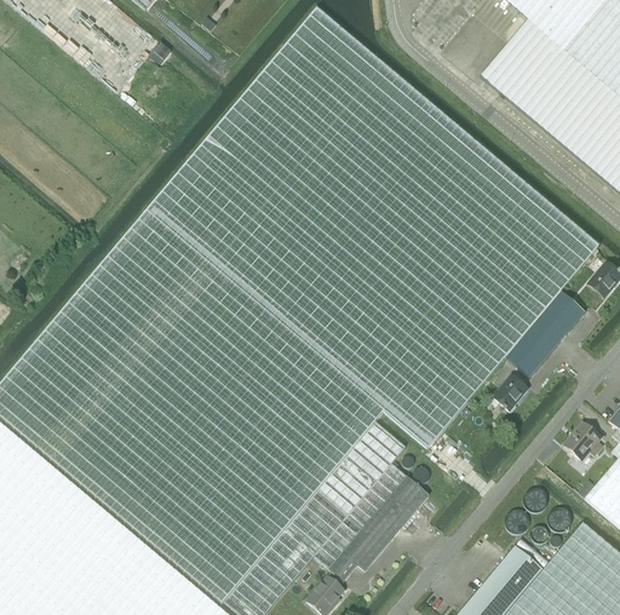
[(504,0),(527,19),(480,75),(619,193),(619,0),(504,0)]
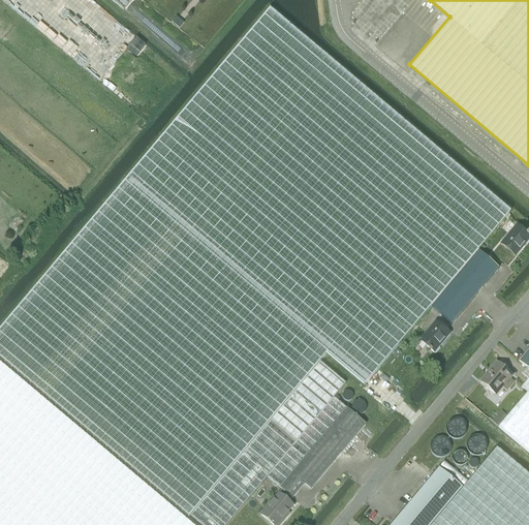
[(0,320),(0,351),(39,384),(190,512),(318,359),(327,349),(366,382),(431,305),(478,248),(510,211),(266,5),(155,136),(0,320)]
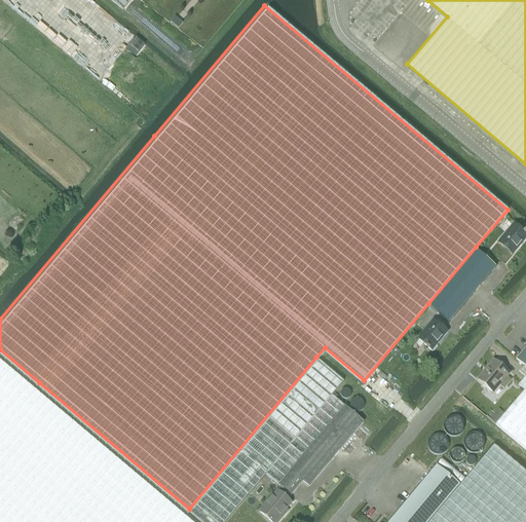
[(522,240),(525,236),(525,230),(515,221),(498,240),(511,252),(521,239),(522,240)]
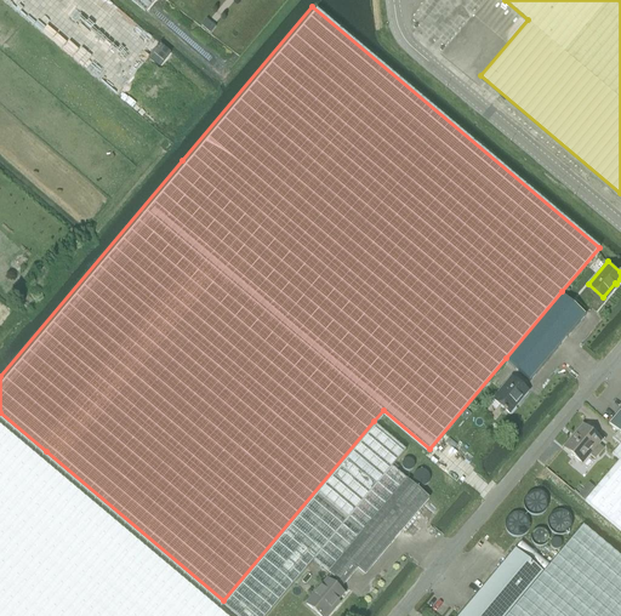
[(586,312),(562,291),(506,358),(530,378),(586,312)]
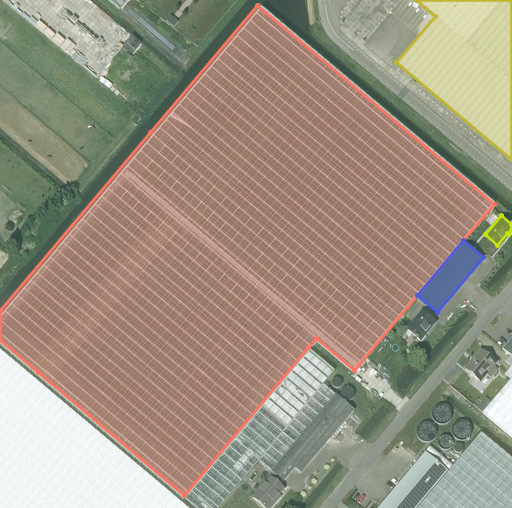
[(426,330),(435,320),(422,309),(406,327),(420,339),(427,331),(426,330)]
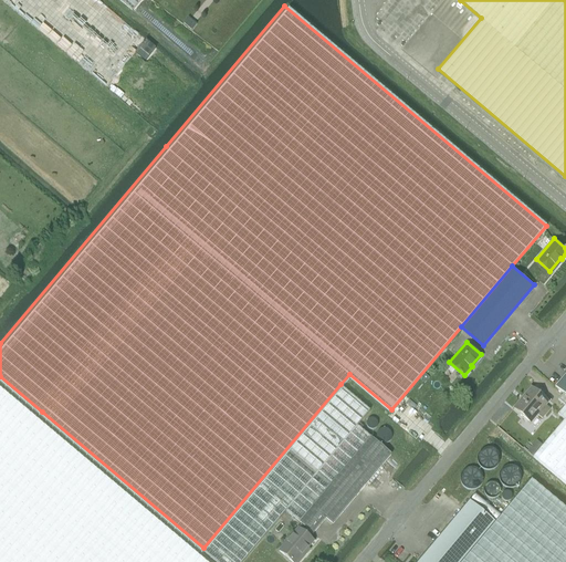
[(565,371),(555,385),(563,391),(565,393),(565,371)]
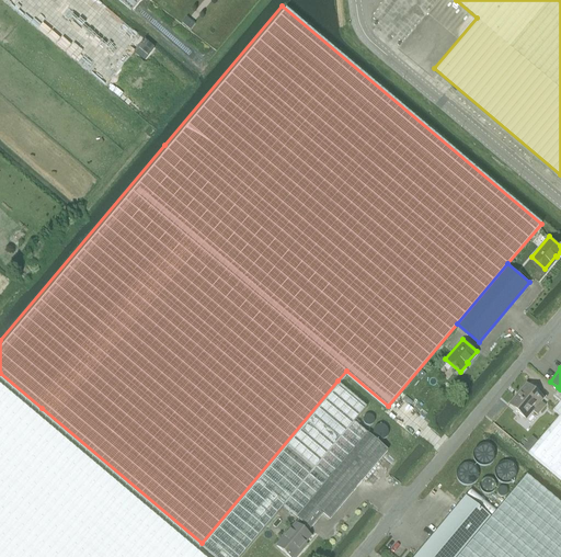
[(338,381),(202,543),(218,556),(237,556),(284,502),(296,513),(297,514),(368,431),(354,419),(366,405),(338,381)]
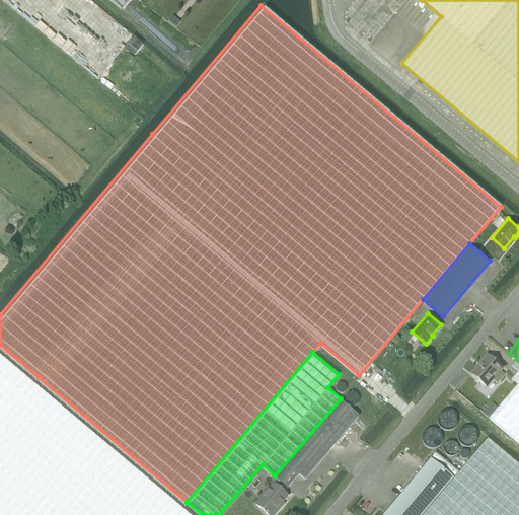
[(500,380),(507,372),(502,367),(505,364),(490,352),(473,370),(489,383),(495,376),(500,380)]
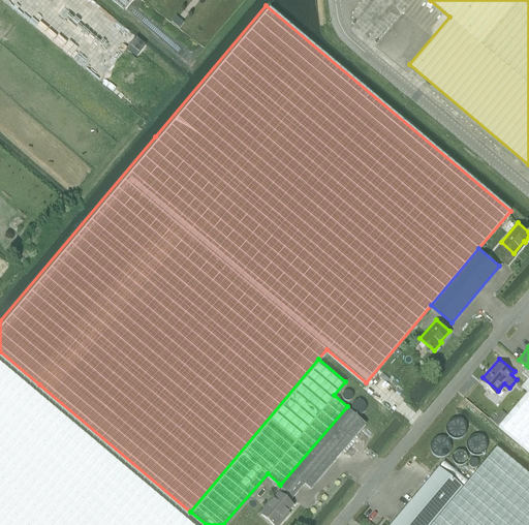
[(0,524),(195,524),(0,360),(0,524)]
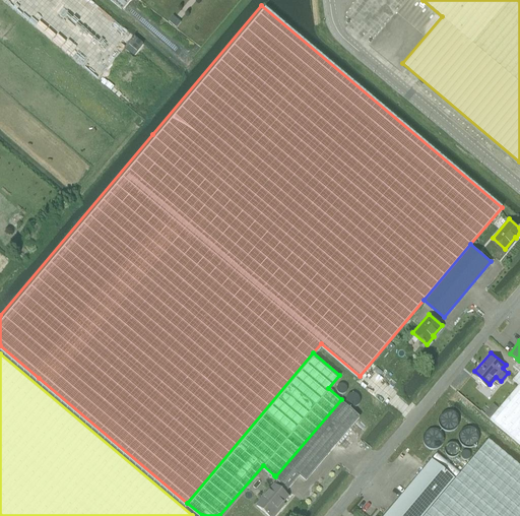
[(490,417),(519,443),(519,361),(517,359),(512,366),(518,371),(512,378),(518,383),(490,417)]
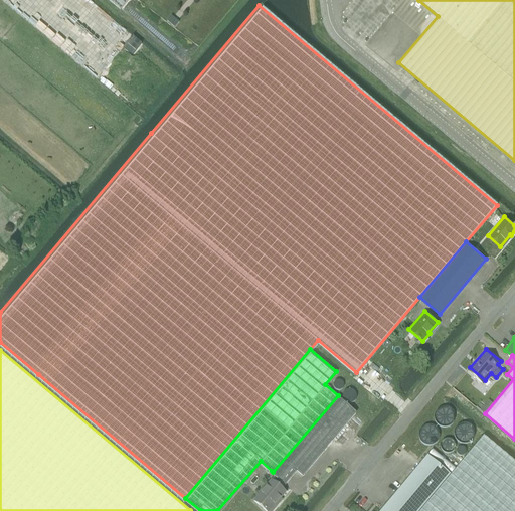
[(272,480),(276,484),(280,479),(285,483),(297,469),(303,474),(356,410),(338,395),(273,472),(273,473),(276,476),(272,480)]
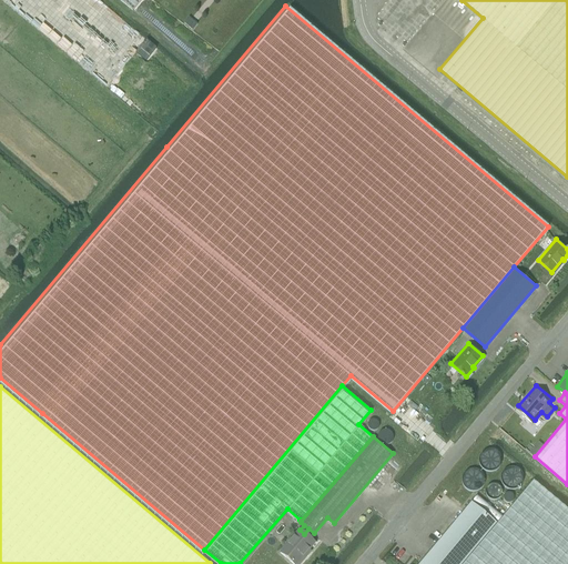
[(567,563),(567,506),(533,477),(495,523),(496,524),(462,563),(567,563)]
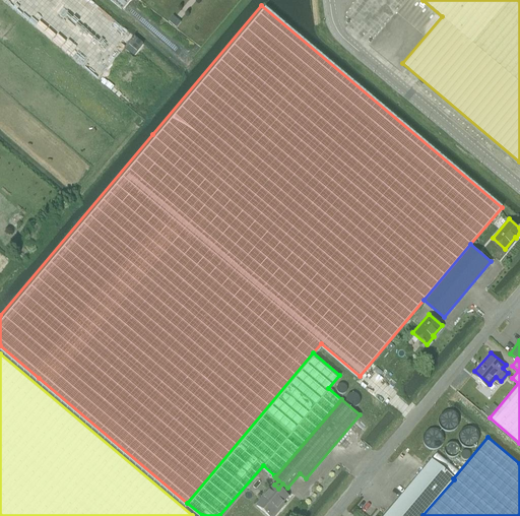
[(423,515),(454,479),(453,478),(431,459),(382,515),(423,515)]
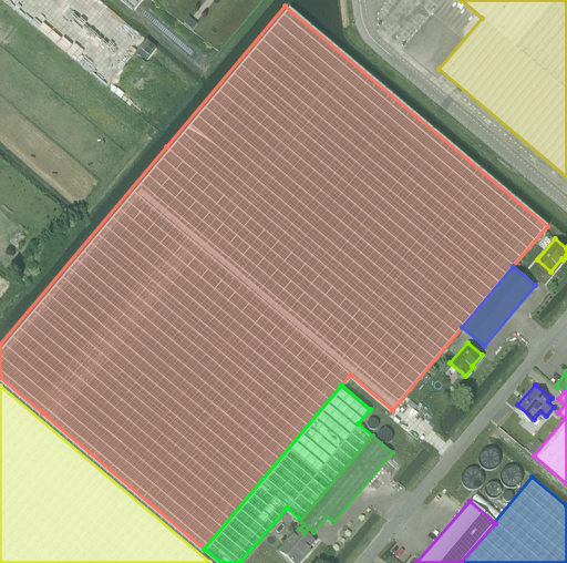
[(303,533),(299,529),(280,552),(292,562),(295,562),(313,541),(303,533)]
